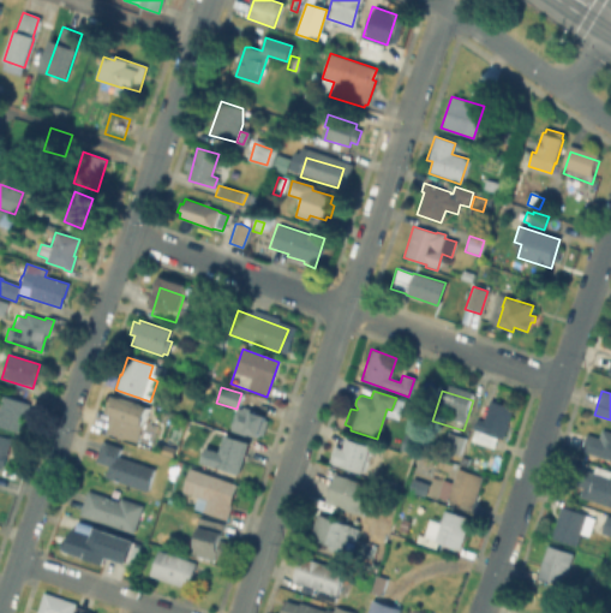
[(511,409),(501,440),(496,439),(492,448),(469,441),(473,430),(472,429),(475,418),(481,421),(489,400),(511,409)]
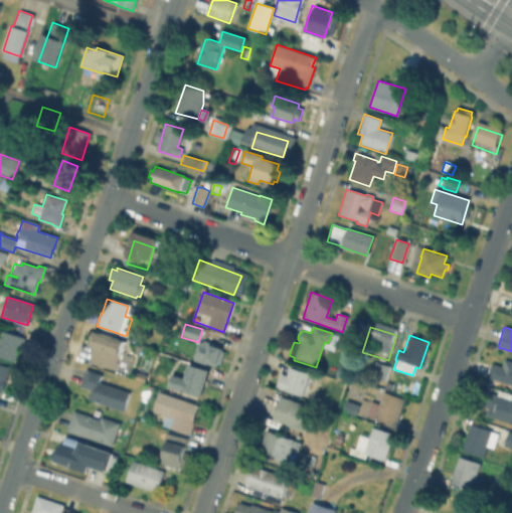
[(0,339),(1,336),(19,343),(12,364),(0,360),(0,339)]
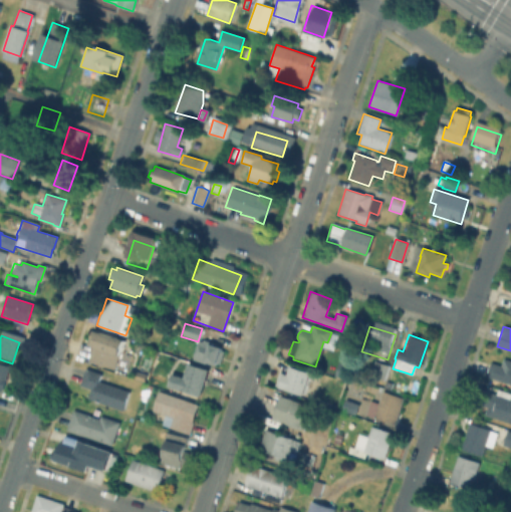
[(94,339),(123,348),(115,375),(86,366),(94,339)]
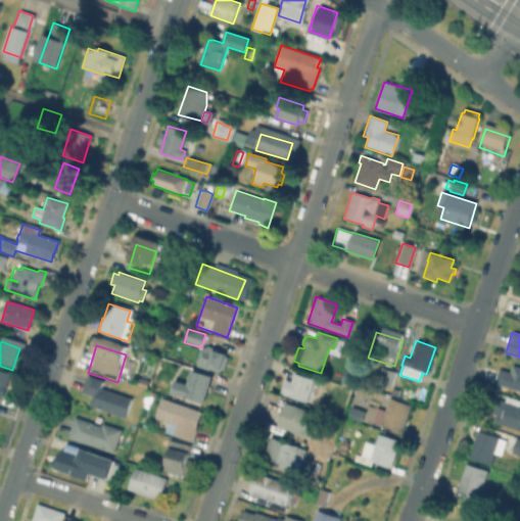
[(195,371),(202,352),(225,361),(218,379),(195,371)]
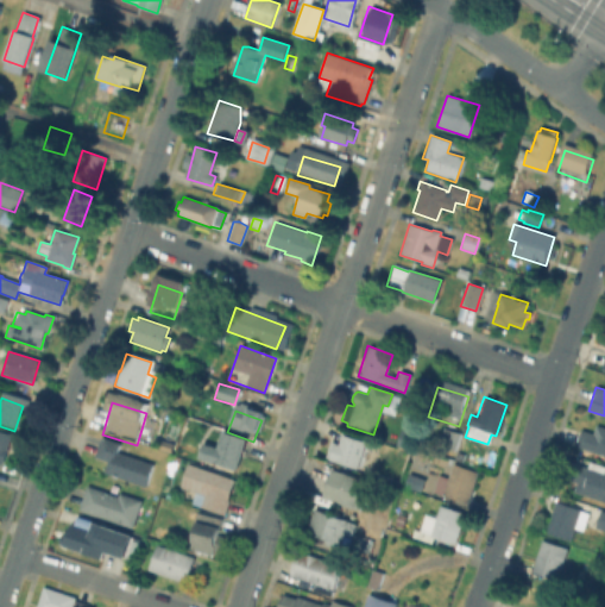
[(596,426),(604,429),(604,456),(574,446),(580,431),(592,435),(596,426)]
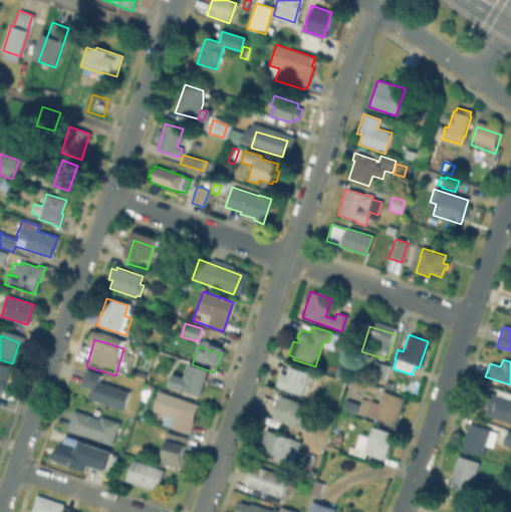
[(388,366),(382,380),(369,376),(374,361),(388,366)]
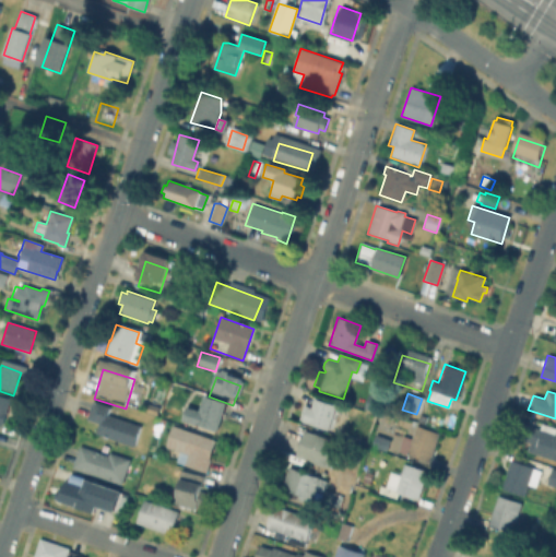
[(6,412),(1,425),(0,425),(0,395),(9,399),(6,412)]
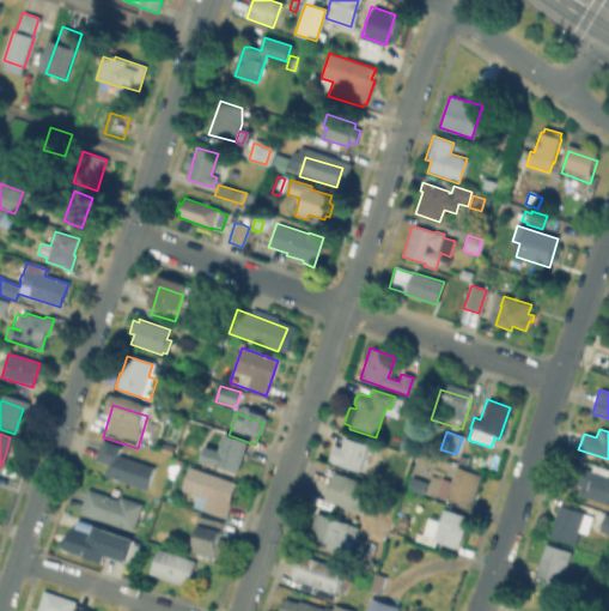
[(366,467),(363,476),(335,466),(345,439),(372,448),(366,467)]
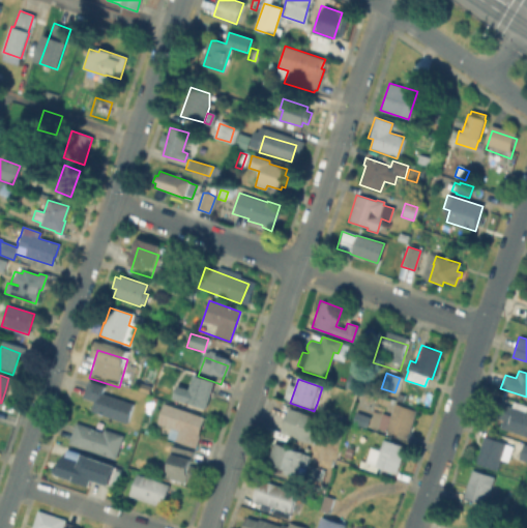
[(124,429),(89,415),(92,407),(82,403),(88,385),(103,391),(100,400),(130,410),(124,429)]
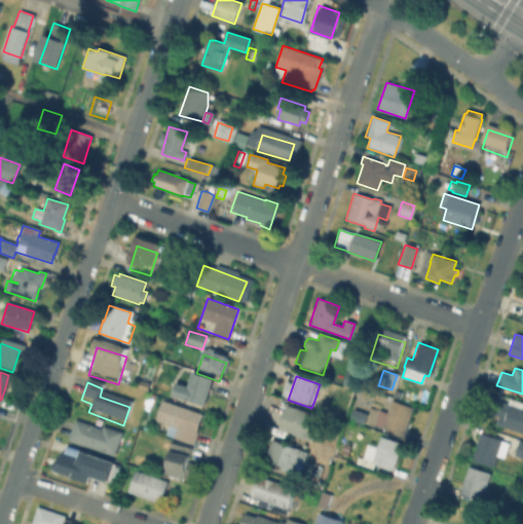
[(212,387),(204,413),(185,408),(192,382),(212,387)]
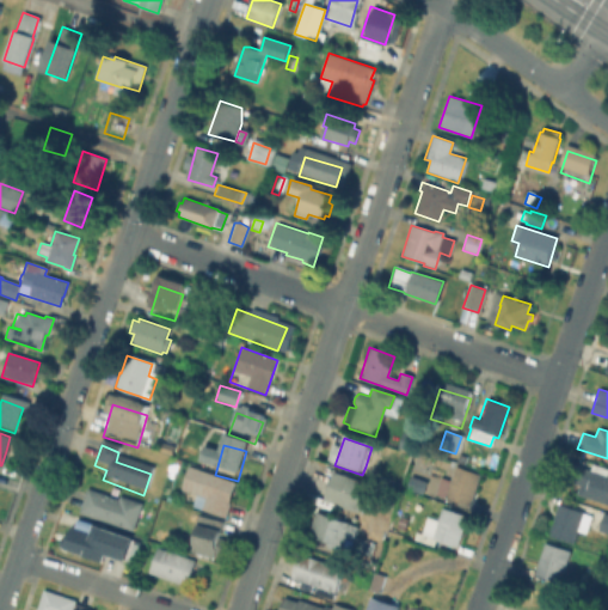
[(572,465),(589,470),(590,465),(607,471),(606,476),(607,476),(607,505),(576,494),(578,486),(566,482),(572,465)]
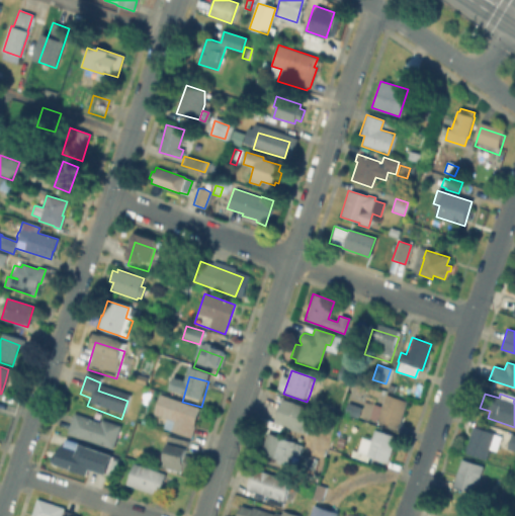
[(194,426),(190,438),(162,428),(166,419),(153,414),(159,395),(199,409),(193,426),(194,426)]
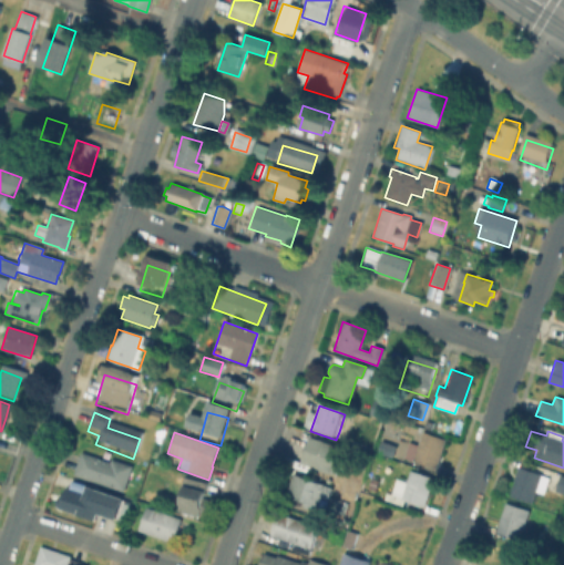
[(443,440),(434,469),(402,458),(407,443),(417,445),(421,432),(443,440)]
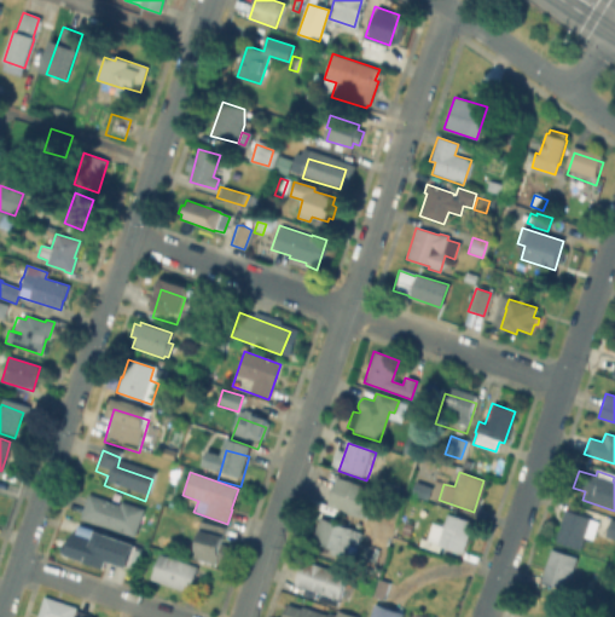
[(338,486),(377,499),(369,528),(329,515),(338,486)]
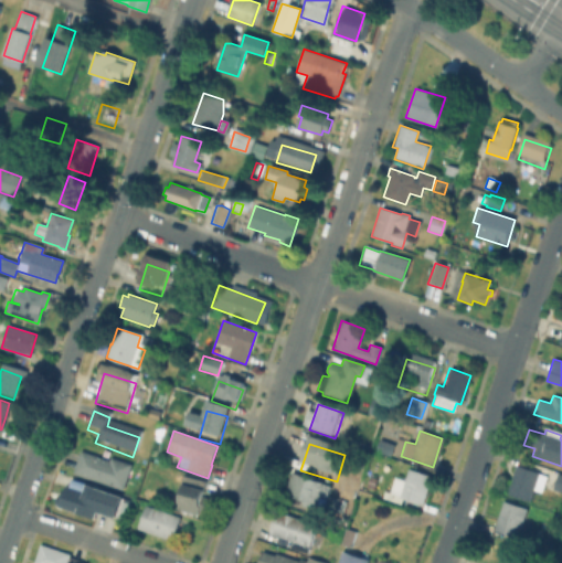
[(80,452),(108,460),(109,458),(131,465),(124,490),(72,474),(80,452)]
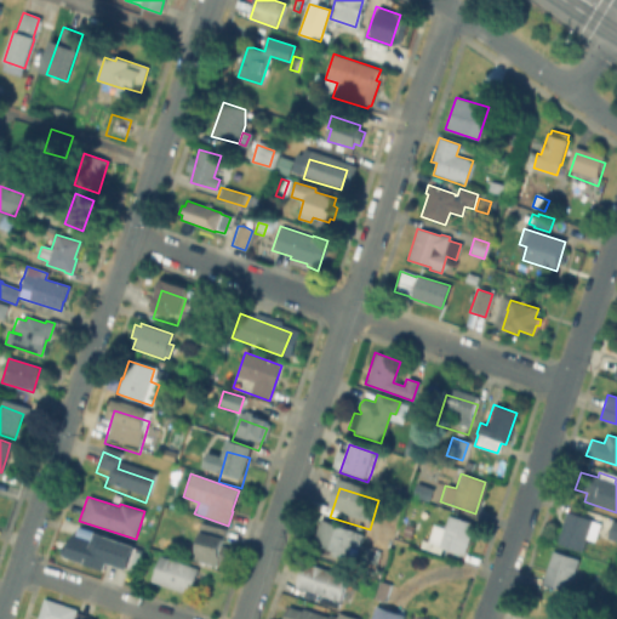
[(598,524),(593,541),(584,539),(580,552),(554,544),(565,511),(590,520),(589,522),(598,524)]
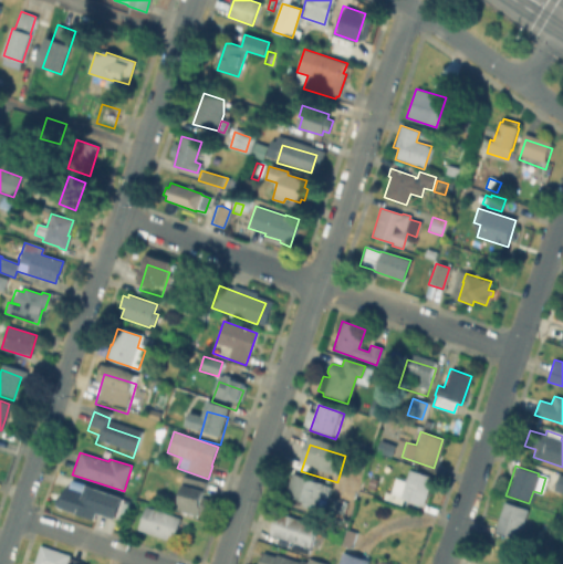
[(430,478),(421,507),(400,500),(399,504),(387,501),(389,494),(387,493),(393,478),(404,481),(407,470),(430,478)]
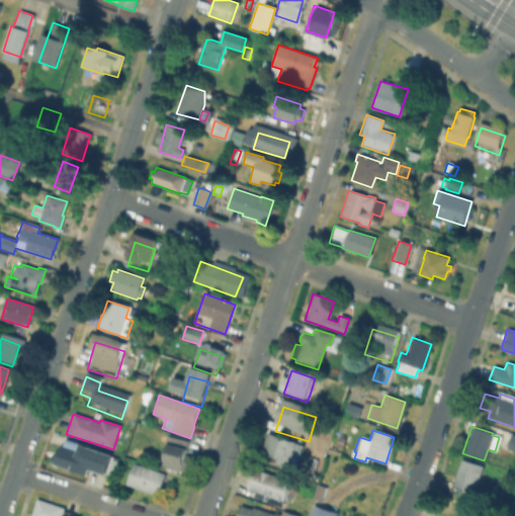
[(301,444),(296,454),(289,452),(286,461),(258,451),(264,431),(301,444)]
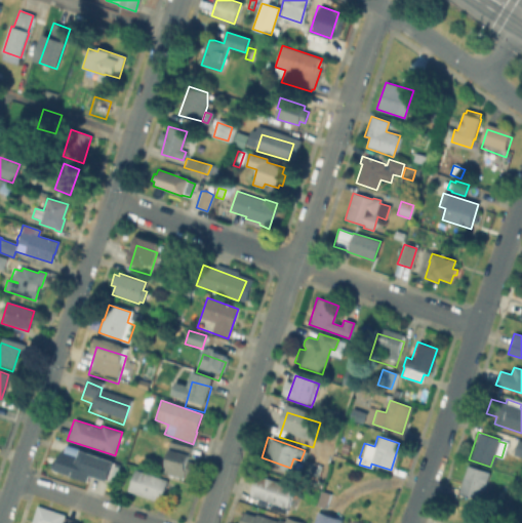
[(521,440),(521,457),(512,455),(517,439),(521,440)]
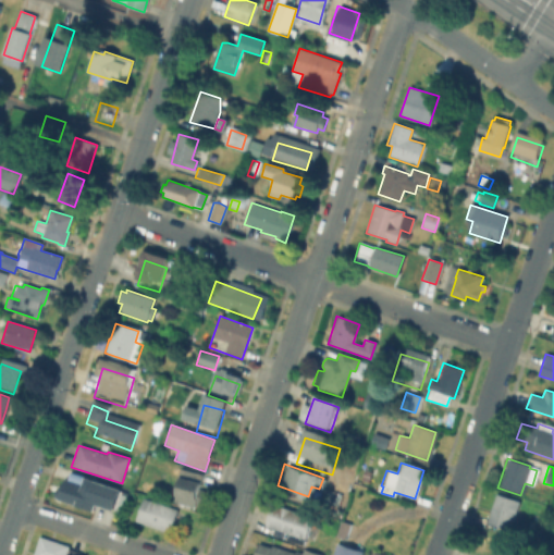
[(205,491),(200,506),(195,504),(194,508),(173,503),(180,479),(176,478),(180,469),(202,475),(198,490),(205,491)]
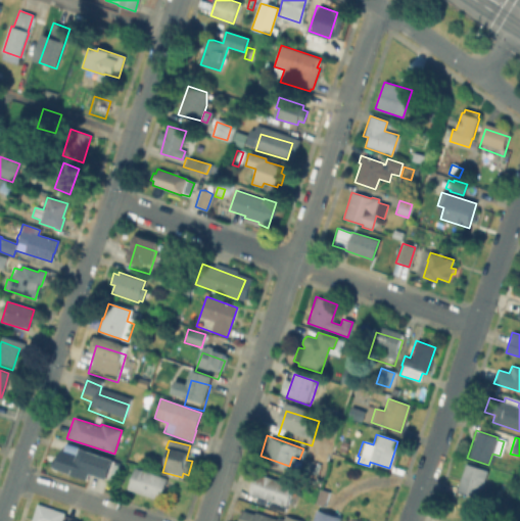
[(58,450),(83,458),(85,451),(111,460),(109,468),(115,470),(112,480),(106,478),(105,480),(90,474),(88,480),(50,468),(53,459),(55,460),(58,450)]
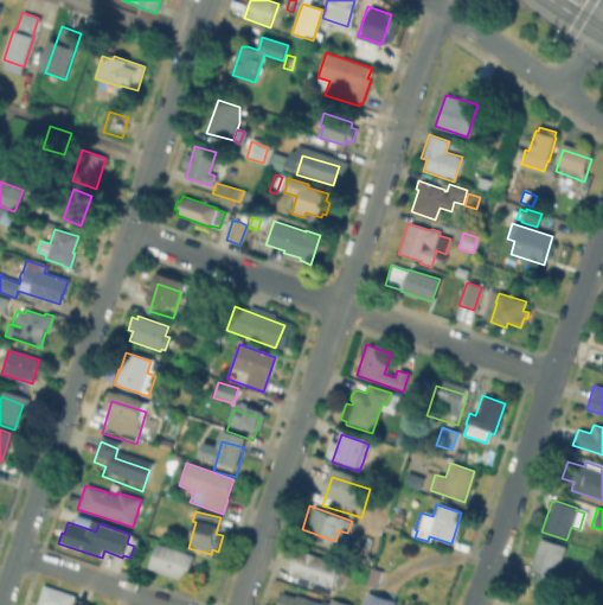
[(564,568),(560,580),(528,570),(539,539),(564,547),(557,566),(564,568)]
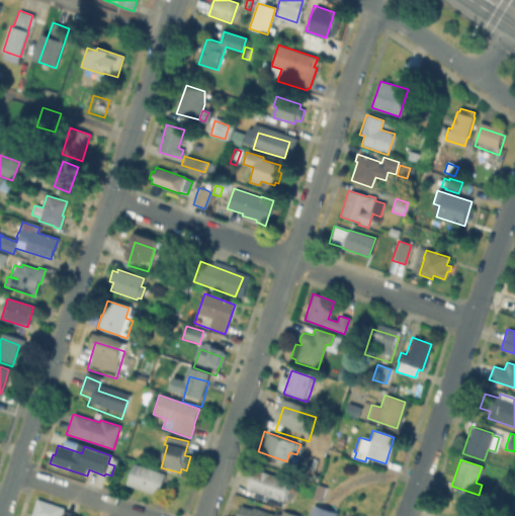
[(164,475),(157,496),(124,485),(132,463),(164,475)]
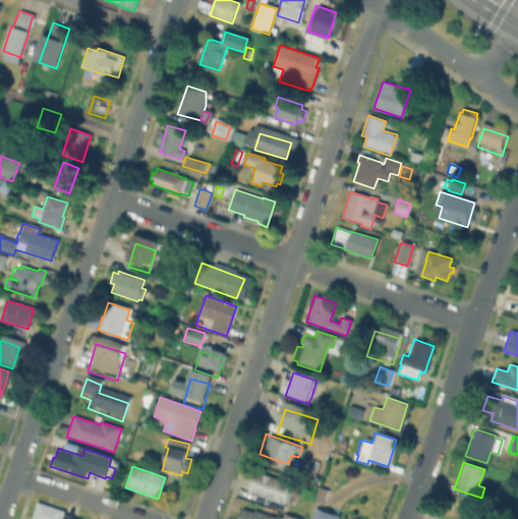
[(246,492),(253,475),(288,489),(281,506),(246,492)]
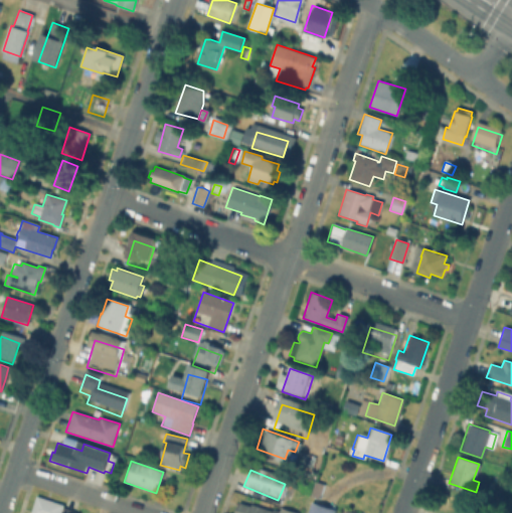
[(316,499),(307,496),(311,482),(320,485),(316,499)]
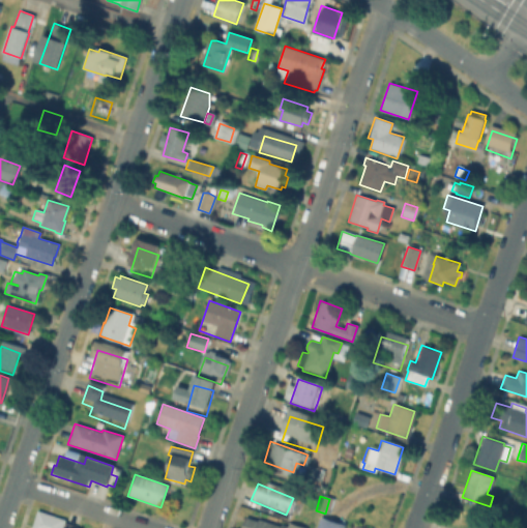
[(77,526),(76,527),(31,527),(37,510),(65,520),(64,522),(77,526)]
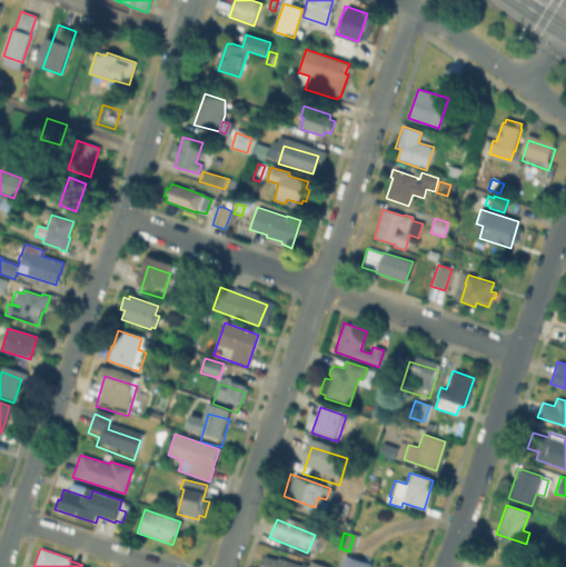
[(546,565),(545,566),(510,566),(515,554),(546,565)]
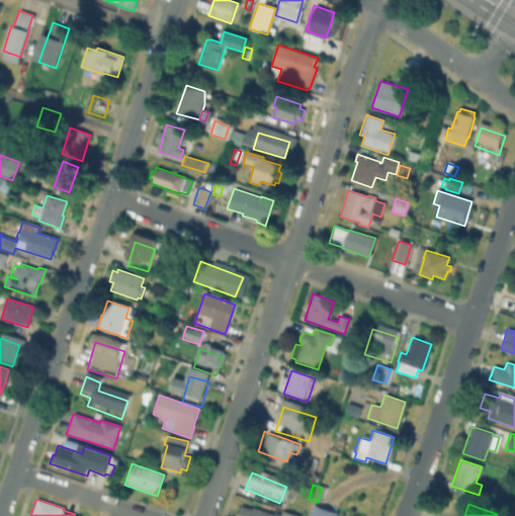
[(332,515),(333,512),(308,506),(306,515),(332,515)]
